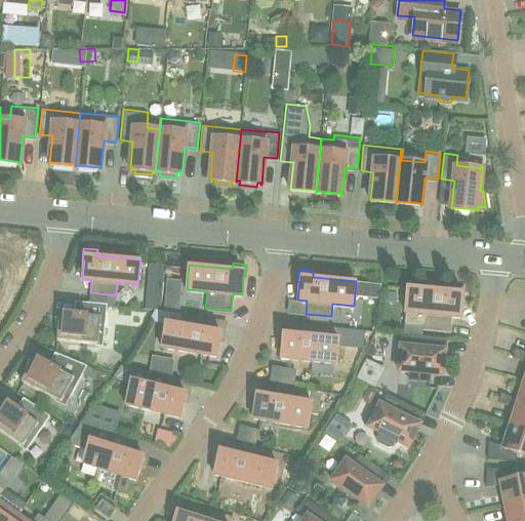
[(451,315),(460,316),(462,297),(465,297),(466,286),(451,284),(451,290),(407,286),(403,324),(422,326),(422,327),(450,330),(451,315)]
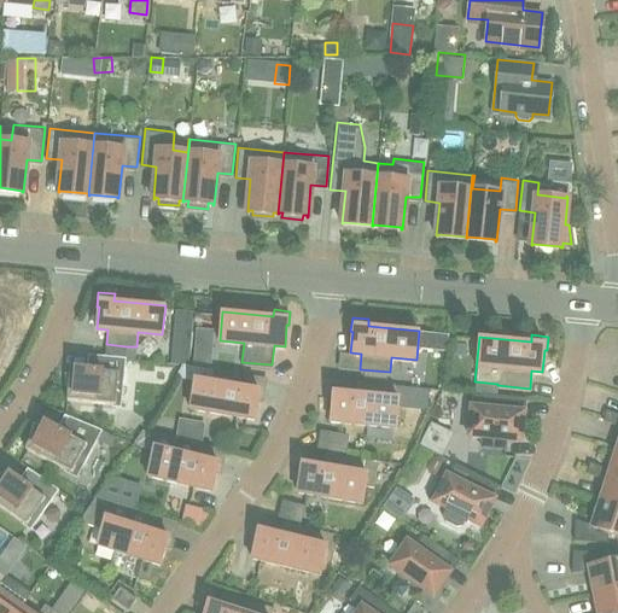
[(106,344),(105,354),(126,356),(127,346),(106,344)]
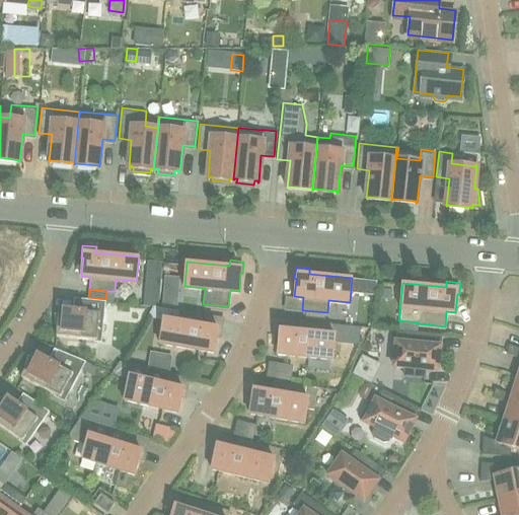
[(102,327),(104,305),(105,305),(105,299),(88,297),(74,295),(74,296),(78,297),(77,308),(59,307),(59,311),(55,311),(56,330),(57,334),(56,334),(97,338),(97,337),(97,328),(102,327)]
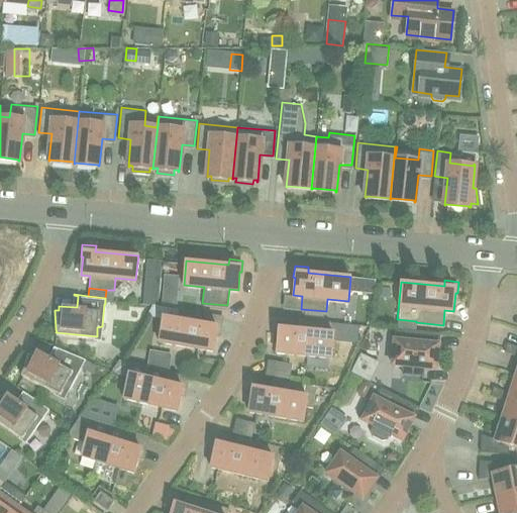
[(213,349),(216,334),(217,326),(202,323),(204,311),(179,306),(177,318),(163,316),(159,340),(213,349)]
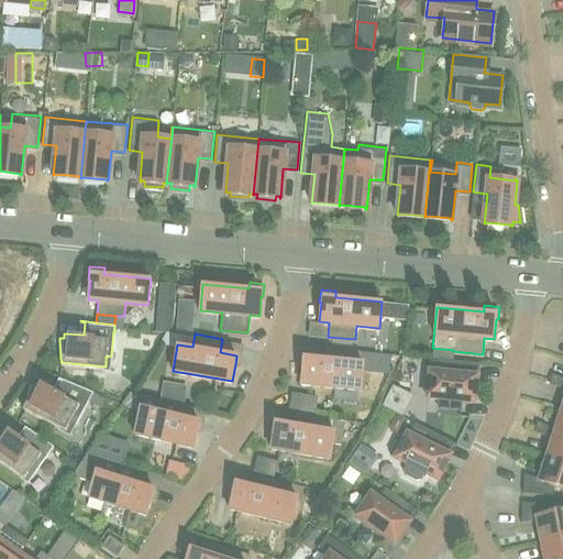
[(357,362),(360,348),(326,344),(323,359),(304,357),(301,382),(361,388),(363,362),(357,362)]
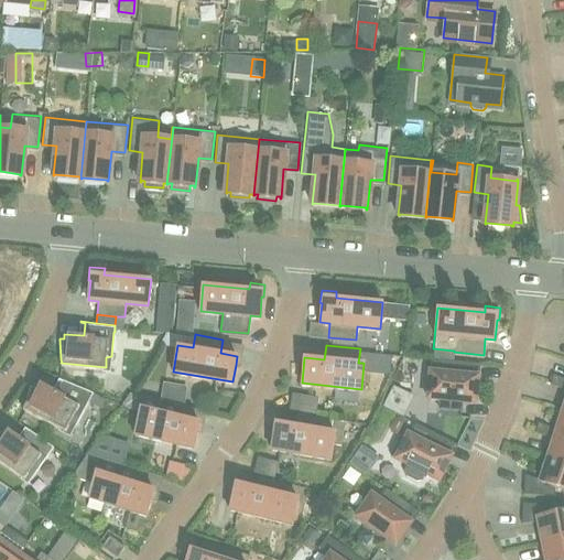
[(467,374),(468,359),(432,356),(427,397),(440,398),(438,406),(462,408),(462,400),(476,401),(478,375),(467,374)]
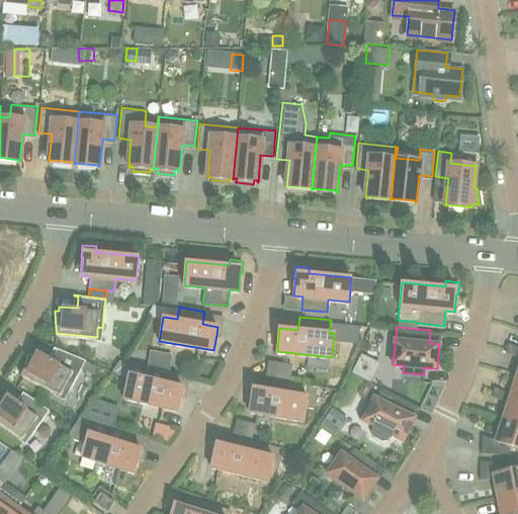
[(514,353),(517,344),(508,342),(505,350),(514,353)]
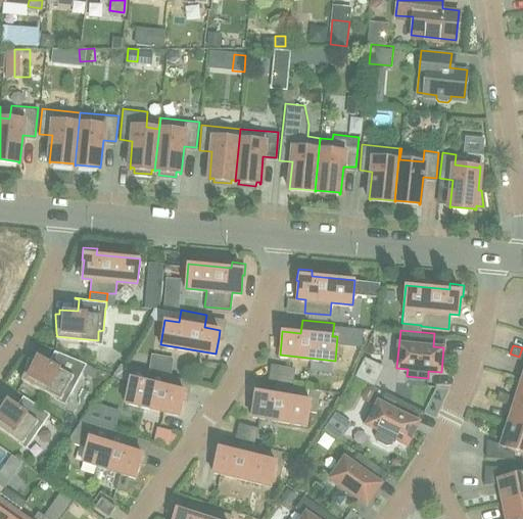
[(70,391),(78,378),(87,362),(55,348),(54,349),(57,351),(52,363),(34,354),(32,357),(29,356),(22,374),(21,377),(61,398),(61,397),(65,390),(70,391)]
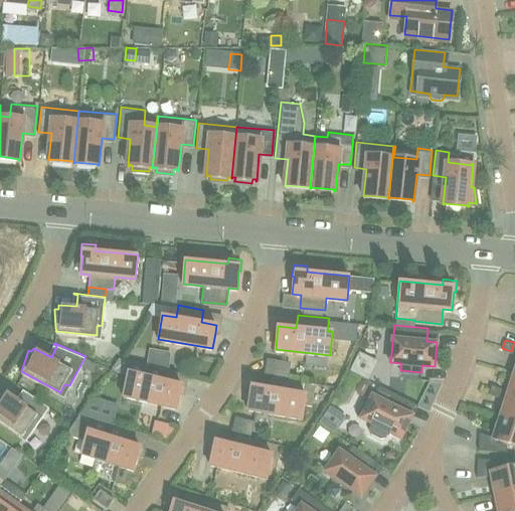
[(169,368),(119,356),(112,366),(118,370),(128,373),(123,394),(176,407),(182,384),(166,380),(169,368)]
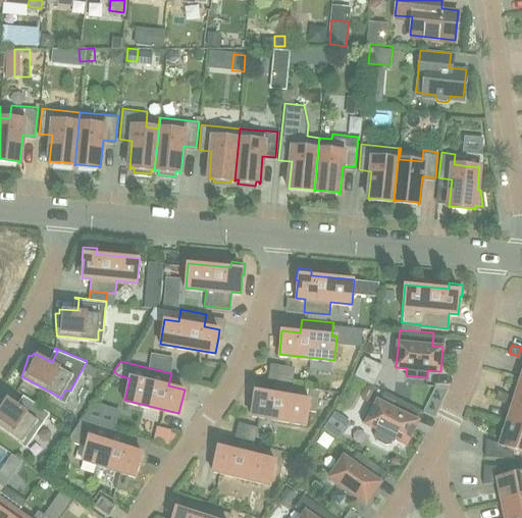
[(251,414),(306,423),(308,409),(316,410),(320,387),(276,379),(273,394),(255,390),(251,414)]
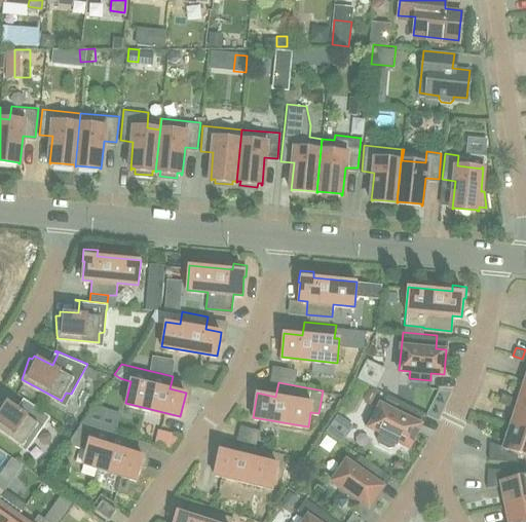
[(365,423),(380,431),(377,438),(379,441),(388,446),(392,445),(396,439),(409,446),(420,423),(411,418),(417,407),(386,392),(381,403),(376,401),(365,423)]
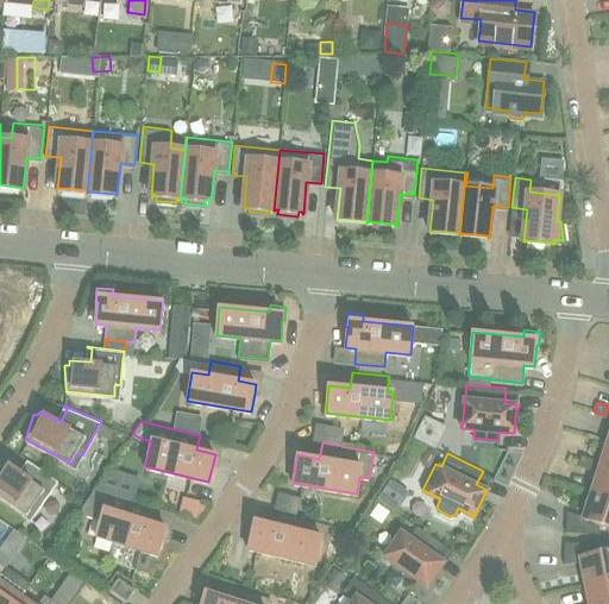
[(588,466),(591,457),(581,453),(577,464),(588,466)]
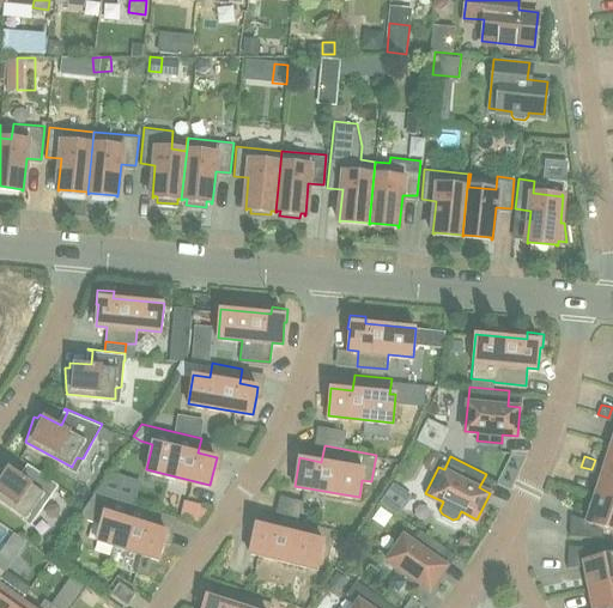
[(595,460),(592,469),(602,473),(596,494),(612,499),(612,470),(605,468),(606,463),(595,460)]
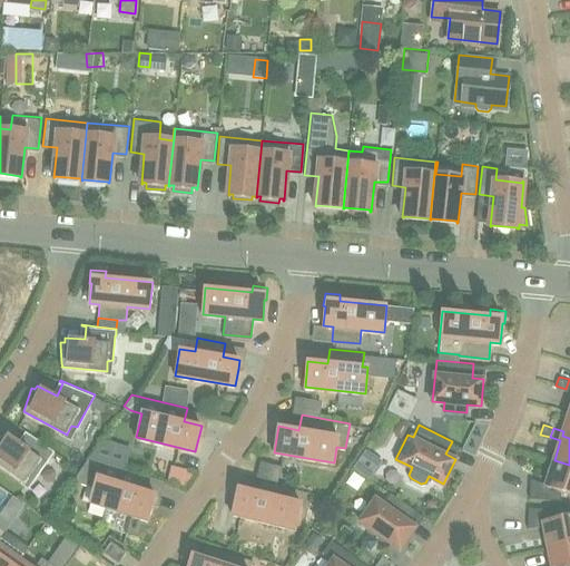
[(36,475),(50,455),(55,449),(26,429),(25,430),(29,432),(21,443),(5,432),(2,436),(0,435),(0,465),(25,482),(26,481),(26,480),(30,474),(36,475)]
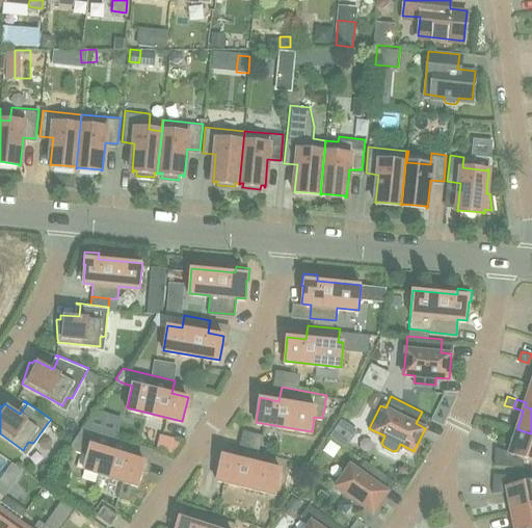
[(134,442),(83,425),(69,445),(75,449),(88,453),(83,468),(137,484),(145,462),(129,456),(134,442)]
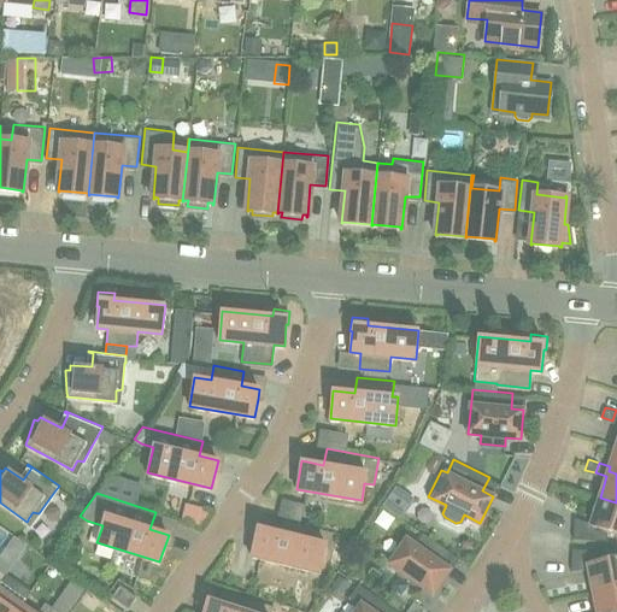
[(616,502),(600,498),(592,522),(574,516),(573,537),(606,540),(607,529),(616,533),(616,502)]
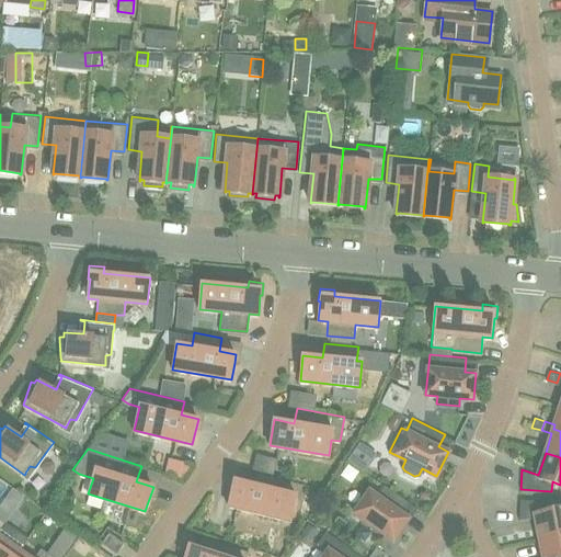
[(287,492),(290,479),(258,472),(254,485),(235,479),(228,504),(290,520),(297,495),(287,492)]
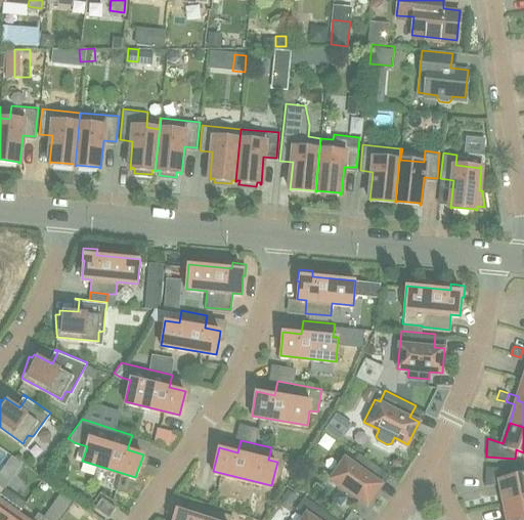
[(382,483),(377,480),(374,477),(381,467),(358,451),(351,462),(345,458),(331,478),(367,504),(382,483)]
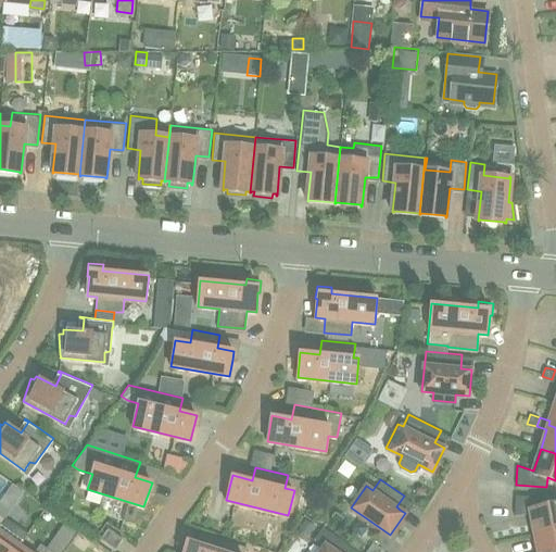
[(530,510),(534,532),(555,528),(555,502),(545,504),(546,496),(516,493),(515,514),(530,510)]
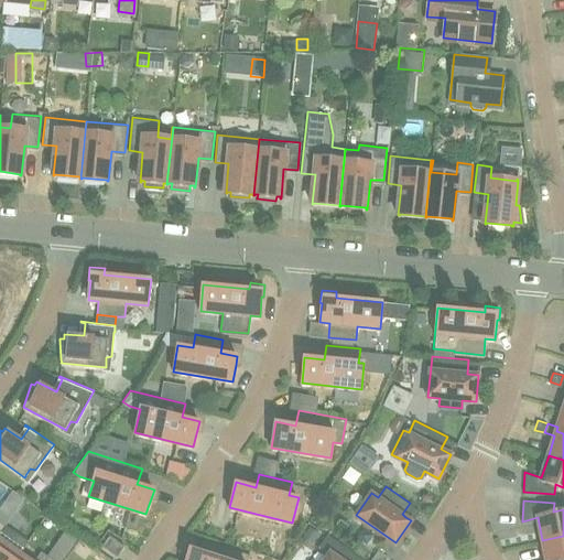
[(14,530),(0,520),(0,559),(12,559),(19,551),(6,541),(14,530)]
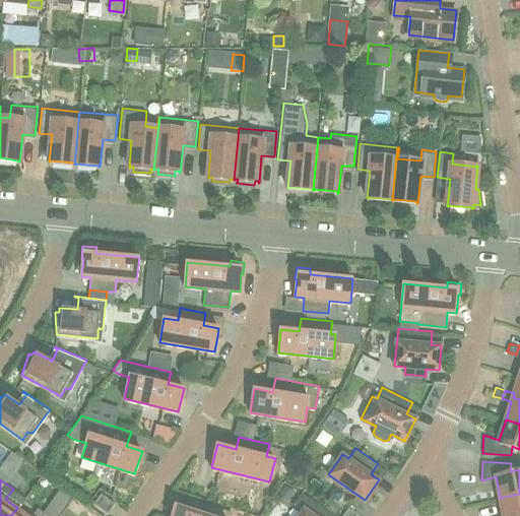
[(288,500),(296,490),(284,482),(277,492),(288,500)]
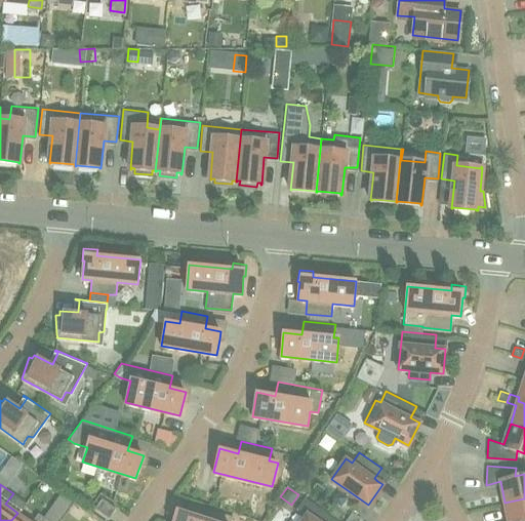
[(116,507),(102,496),(94,507),(109,517),(116,507)]
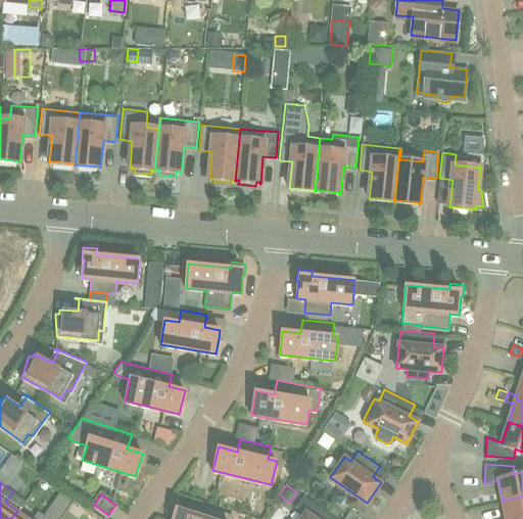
[(338,518),(303,494),(295,506),(305,513),(300,518),(338,518)]
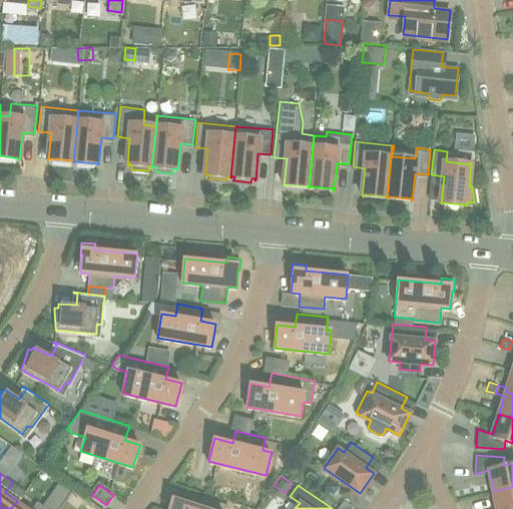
[(512,508),(512,487),(493,491),(496,508),(512,508)]
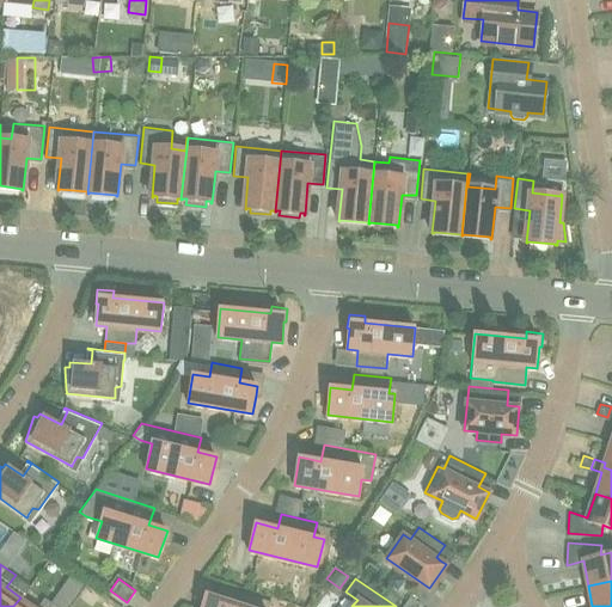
[(269,606),(271,600),(239,589),(234,604),(207,594),(202,606),(269,606)]
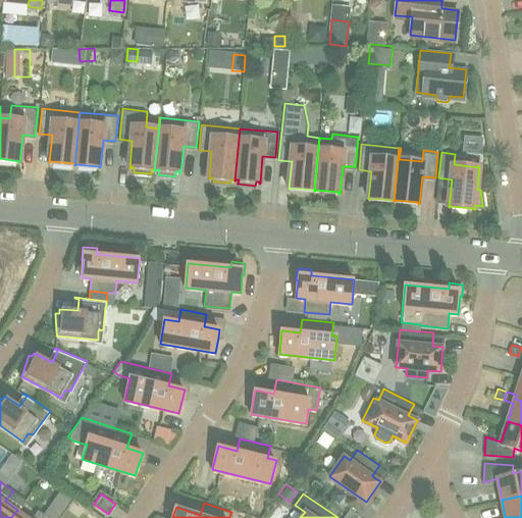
[(51,517),(38,508),(31,517),(29,517),(17,510),(11,517),(51,517)]
